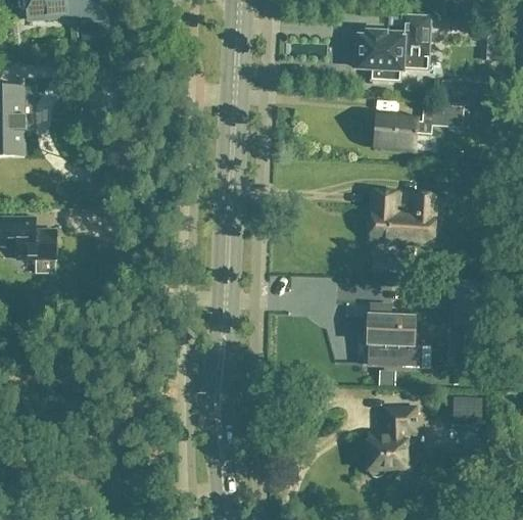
[(77,19),(104,18),(102,0),(20,0),(21,5),(24,7),(26,7),(27,18),(60,16),(62,14),(76,13),(77,19)]
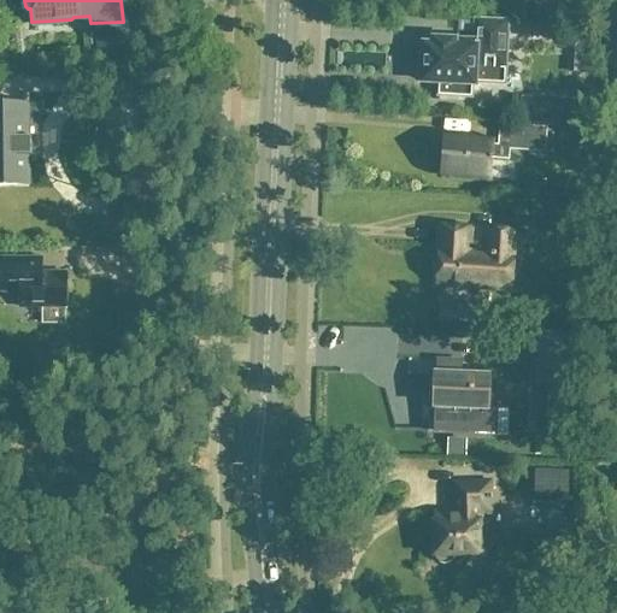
[(595,0),(594,15),(612,13),(613,0),(595,0)]
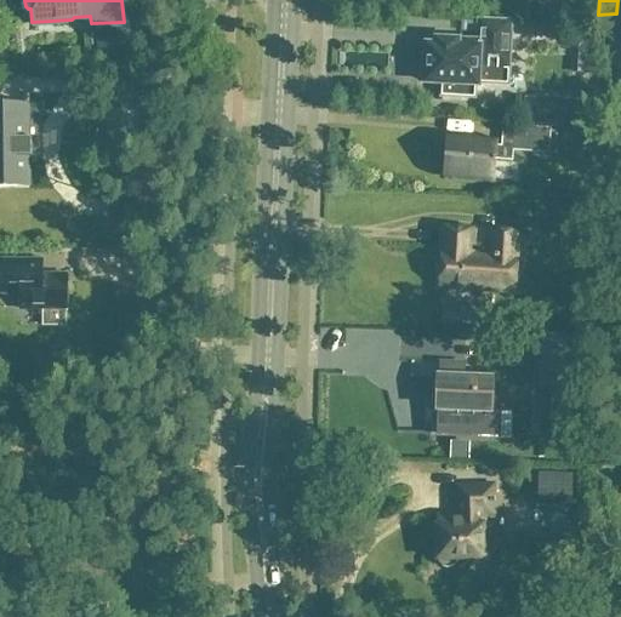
[(510,55),(510,52),(511,18),(478,17),(478,39),(437,36),(436,43),(427,43),(426,80),(444,80),(443,92),(477,93),(477,85),(479,85),(479,83),(500,84),(501,55),(510,55)]
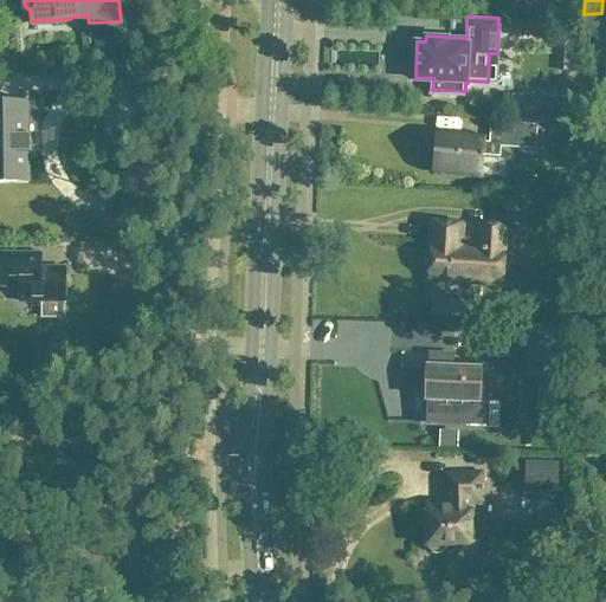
[(513,118),(582,123),(584,99),(553,98),(515,96),(513,118)]
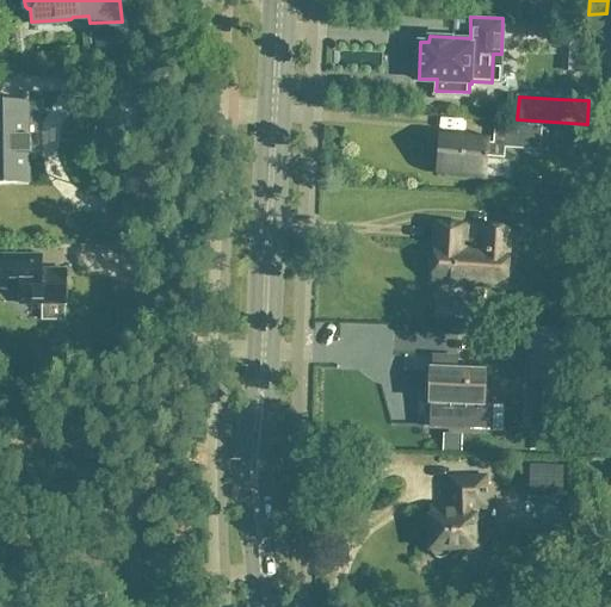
[(28,134),(28,98),(0,98),(0,180),(28,180),(28,150),(30,150),(30,149),(29,149),(29,135),(30,135),(30,134),(28,134)]
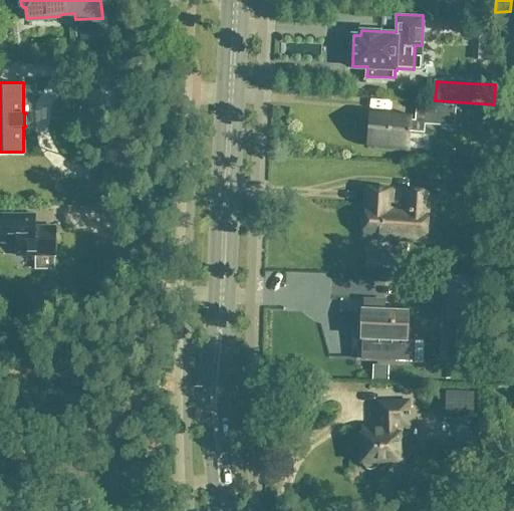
[(411,114),(371,111),(368,144),(408,147),(409,129),(424,131),(425,119),(438,120),(439,103),(417,102),(416,118),(410,117),(411,114)]
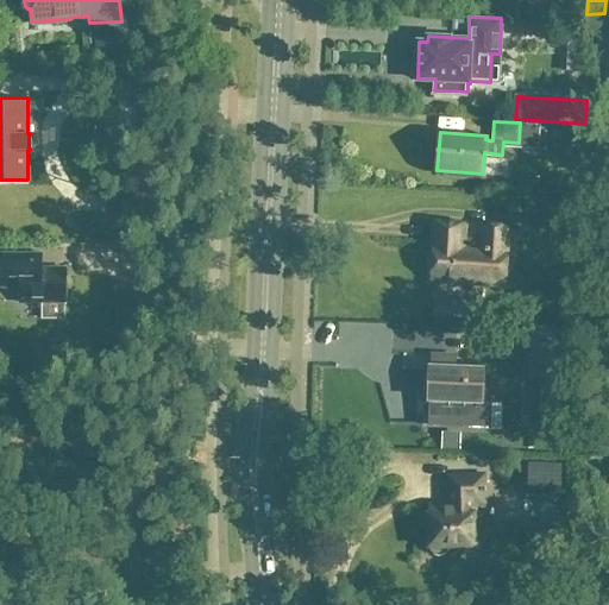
[(434,220),(429,277),(502,283),(507,226),(483,224),(482,238),(462,235),(463,222),(434,220)]
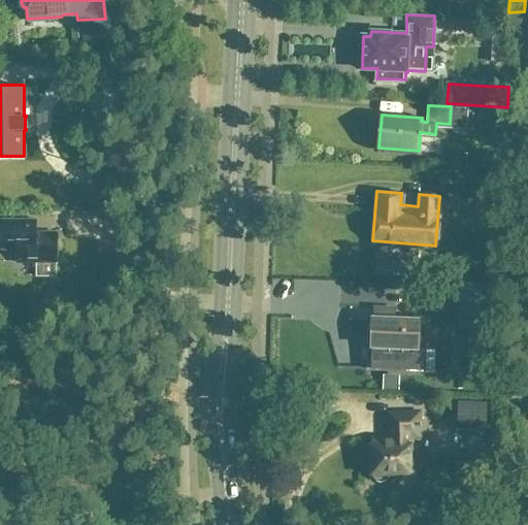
[(58,274),(58,260),(58,231),(30,232),(31,218),(4,218),(4,248),(19,248),(19,260),(26,261),(37,260),(37,273),(58,274)]
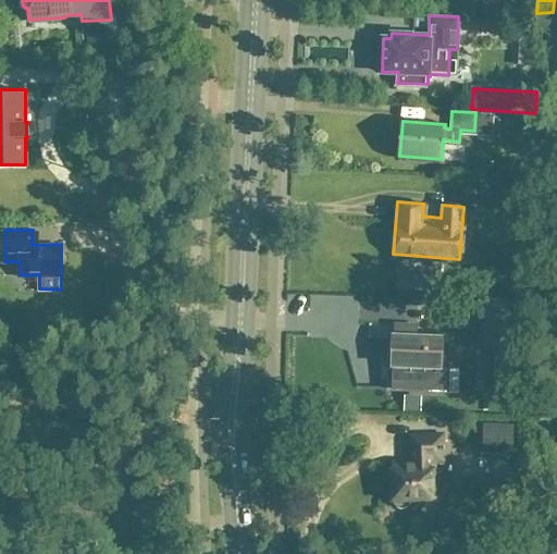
[(485,298),(485,329),(503,330),(502,343),(528,343),(529,299),(485,298)]
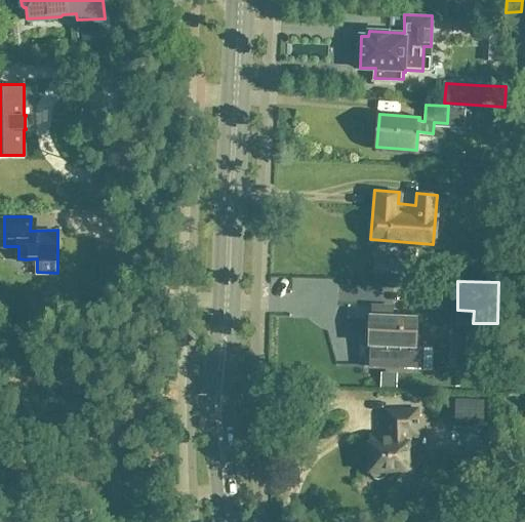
[(369,345),(371,345),(370,366),(413,367),(414,346),(415,346),(416,317),(391,317),(392,311),(372,310),(372,316),(370,316),(369,345)]
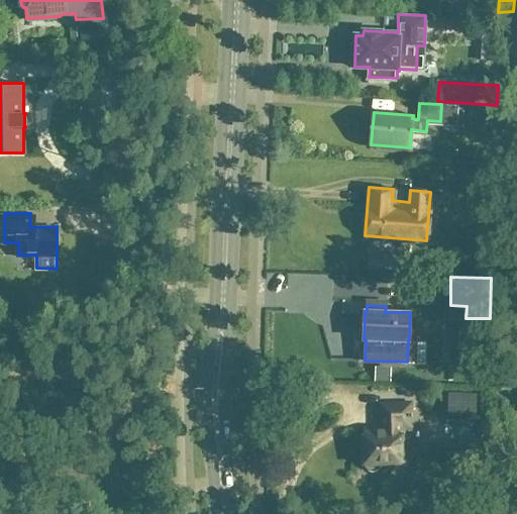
[(381,425),(365,426),(366,465),(366,467),(368,469),(371,470),(374,471),(378,469),(379,468),(380,466),(380,460),(402,460),(401,433),(403,433),(403,423),(411,422),(411,403),(402,403),(402,400),(380,401),(381,425)]
